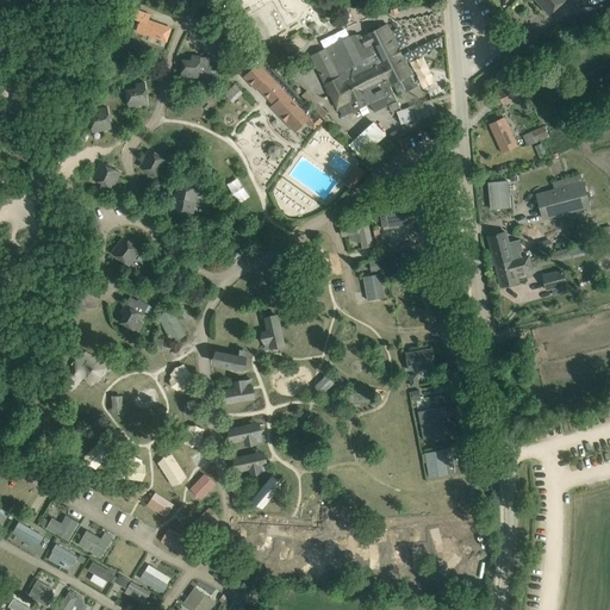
[(535,0),(549,14),(565,0),(535,0)]
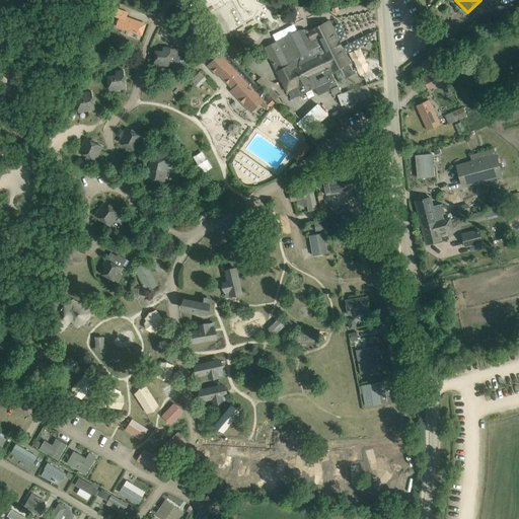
[(128,12),(118,9),(115,16),(119,18),(116,26),(138,34),(138,33),(138,32),(141,22),(126,17),(128,12)]
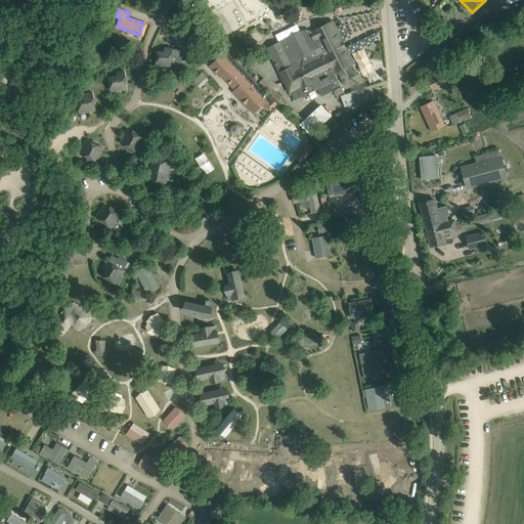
[(344,69),(349,79),(359,74),(358,71),(356,71),(353,64),(354,63),(345,47),(342,42),(343,42),(333,20),(326,24),(316,29),(317,29),(311,32),(310,31),(303,31),(267,48),(273,59),(279,72),(290,93),(291,93),(295,100),(299,98),(310,92),(315,90),(317,89),(321,96),(334,90),(337,96),(344,92),(334,71),(337,70),(338,72),(344,69)]
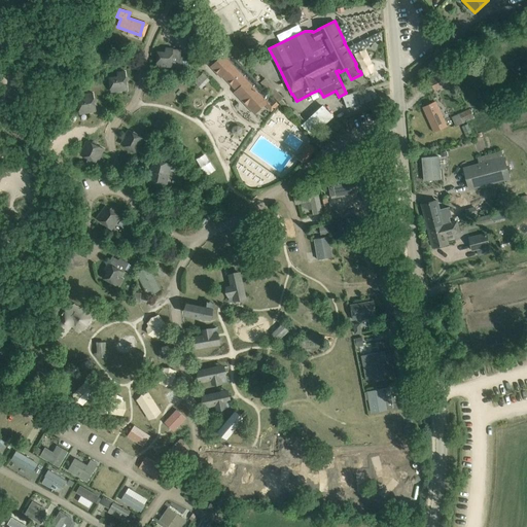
[(375,26),(351,34),(355,46),(379,38),(375,26)]
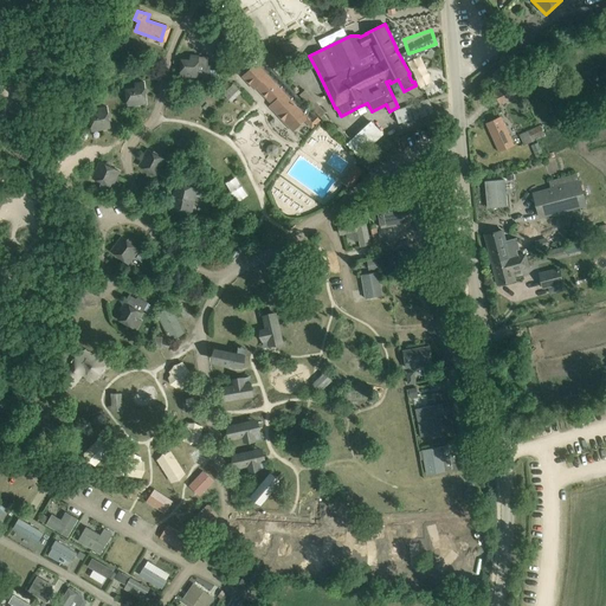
[(279,45),(287,57),(302,47),(295,36),(279,45)]
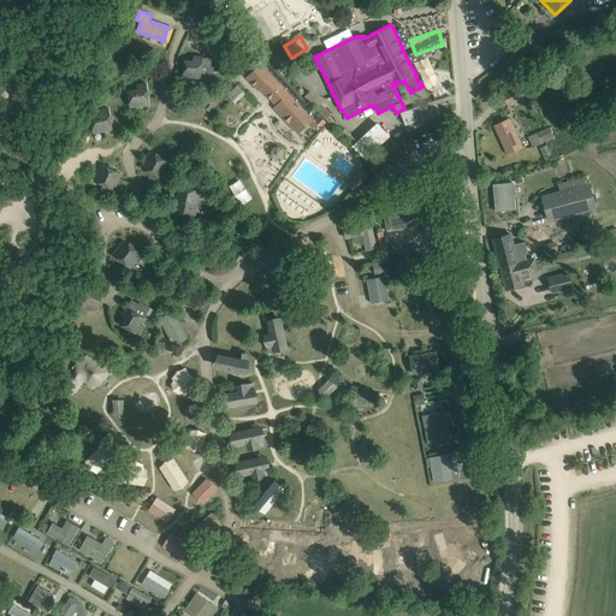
[(194,61),(184,60),(183,81),(194,81),(194,78),(201,78),(201,72),(211,72),(212,58),(202,58),(202,57),(194,57),(194,61)]
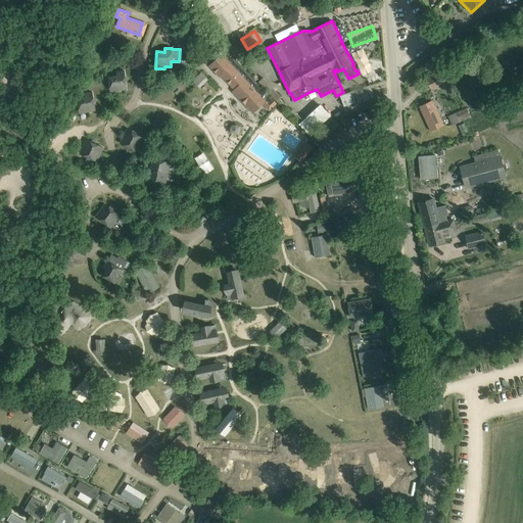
[(236,90),(234,91),(254,111),(266,101),(265,100),(268,97),(272,101),(270,103),(273,106),(276,103),(227,51),(222,56),(221,55),(210,65),(220,77),(222,75),(236,90)]
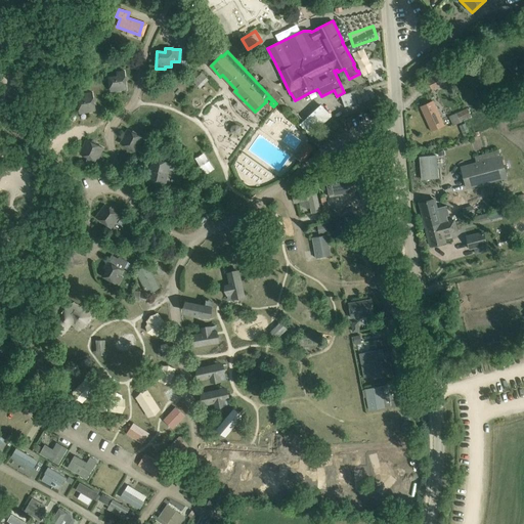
[(438,75),(428,80),(432,89),(450,81),(448,75),(453,73),(453,72),(459,70),(457,66),(451,69),(452,70),(446,72),(444,68),(436,72),(438,75)]
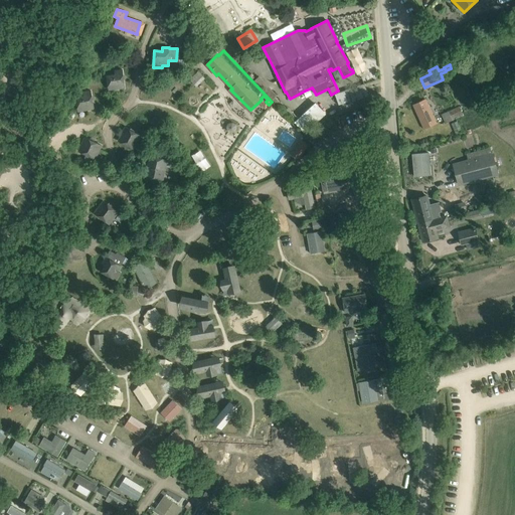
[(116,74),(107,75),(109,87),(117,84),(118,89),(125,88),(123,69),(115,70),(116,74)]
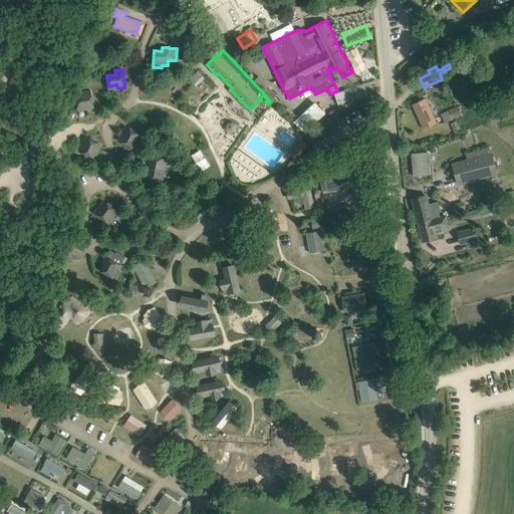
[(198,70),(189,78),(194,83),(203,75),(198,70)]
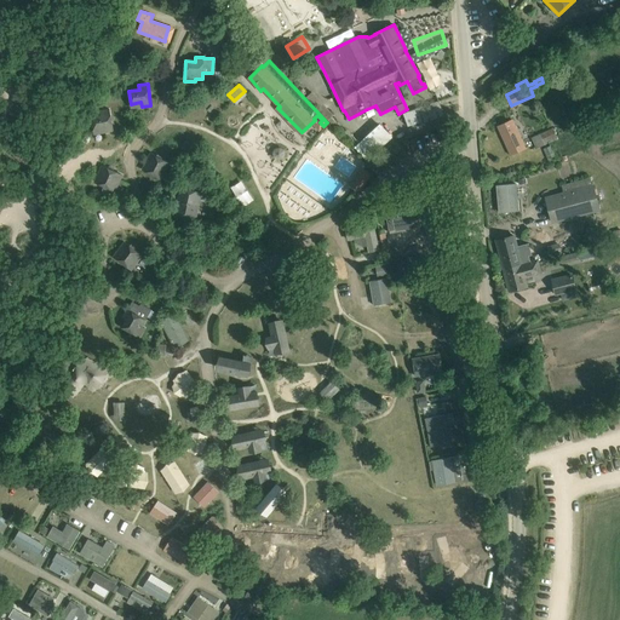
[(442,109),(442,110),(440,103),(440,102),(438,102),(408,113),(403,114),(408,126),(423,121),(425,122),(445,115),(442,112),(443,110),(442,109)]
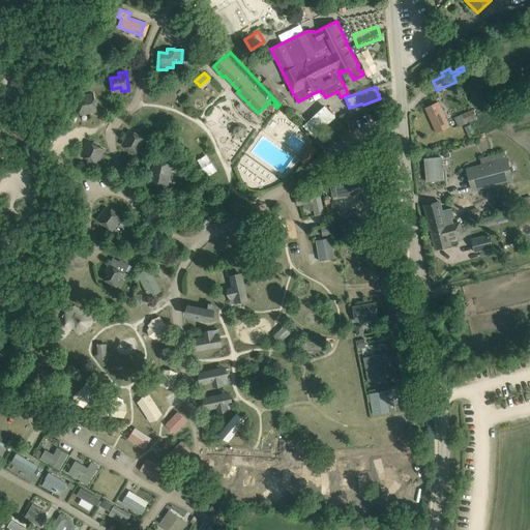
[(509,95),(509,94),(516,91),(513,87),(498,94),(501,99),(509,95)]
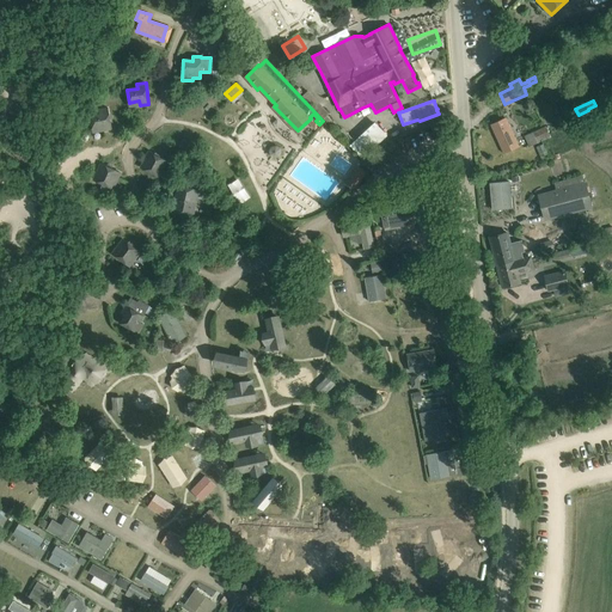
[(103,127),(103,130),(112,129),(108,108),(99,110),(101,114),(90,116),(92,128),(103,127)]
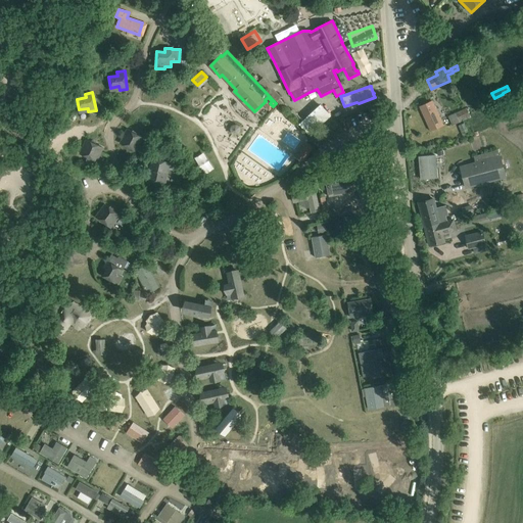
[(431,131),(435,129),(443,125),(432,101),(420,106),(431,131)]
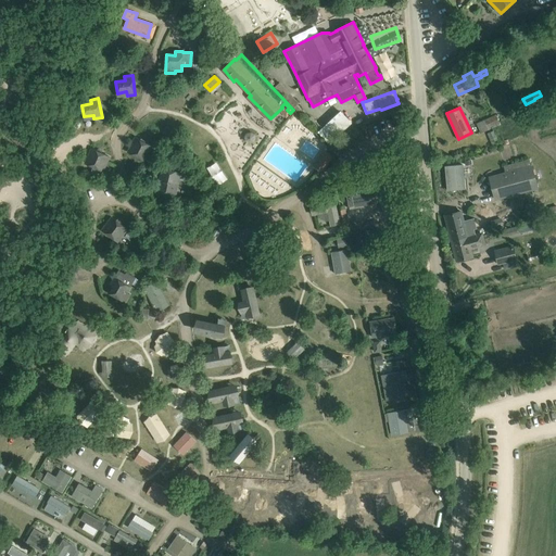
[(329,144),(352,124),(340,111),(318,131),(329,144)]
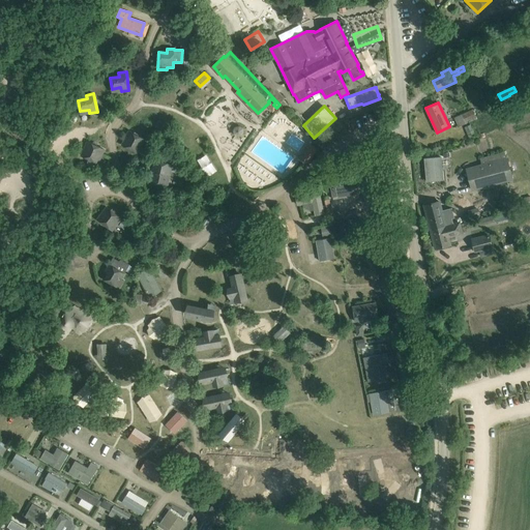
[(476,119),(472,110),(454,118),(459,127),(476,119)]
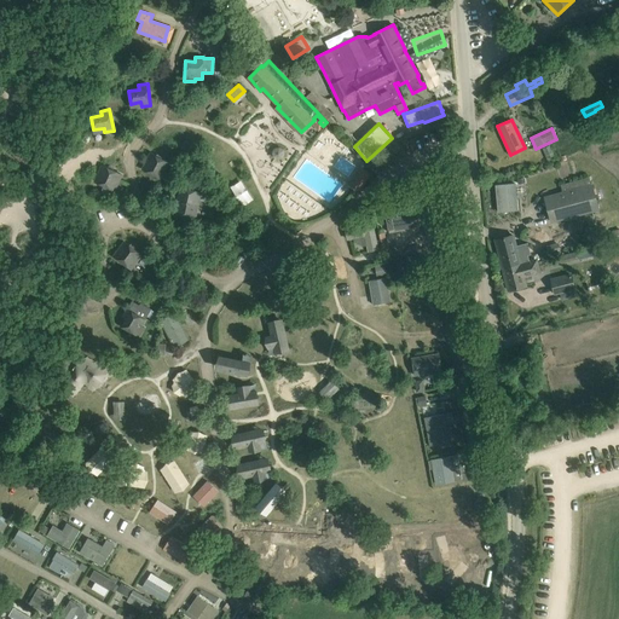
[(381,157),(387,163),(401,149),(397,143),(391,149),(387,145),(380,152),(383,155),(381,157)]
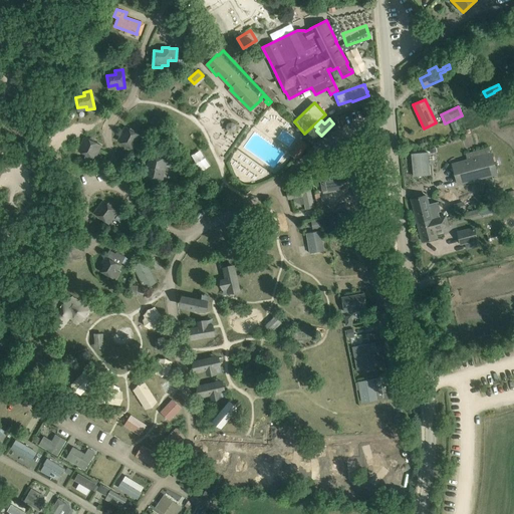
[(121,134),(118,141),(121,143),(131,148),(135,149),(141,136),(124,127),(121,134)]
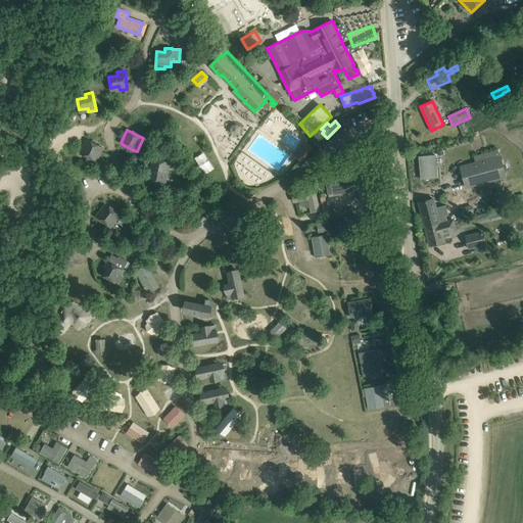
[(86,140),(80,153),(97,161),(103,147),(86,140)]
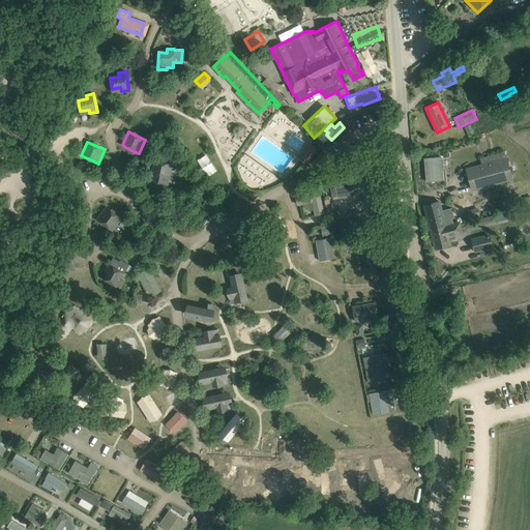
[(301,160),(302,159),(307,164),(317,149),(311,144),(299,159),(301,160)]
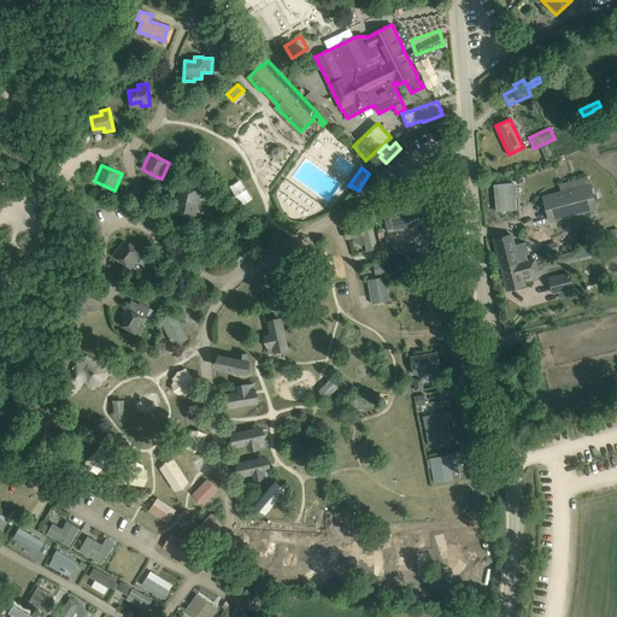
[(241,178),(229,187),(244,206),(256,198),(241,178)]
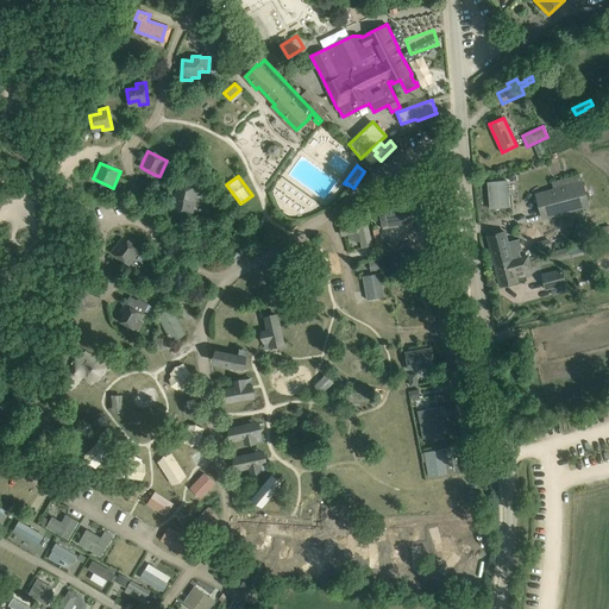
[(507,181),(488,183),(490,209),(509,207),(507,181)]
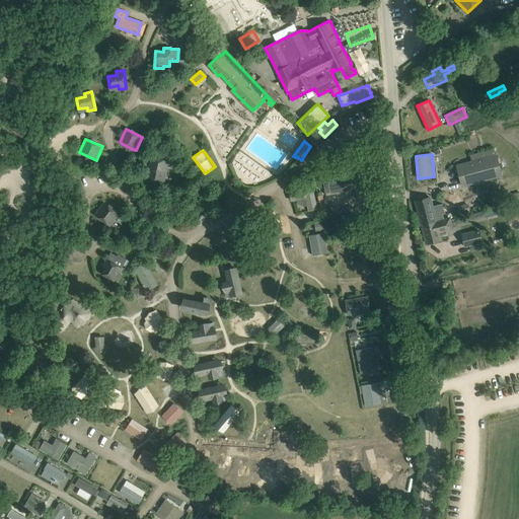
[(472,162),(457,166),(462,186),(502,175),(497,156),(496,156),(472,162)]
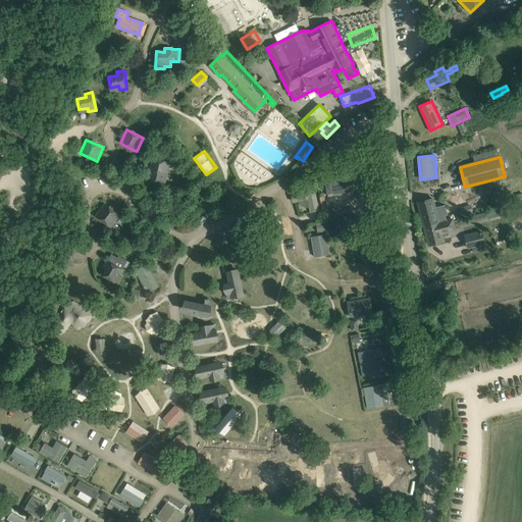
[(150,166),(148,173),(149,173),(147,181),(164,185),(166,176),(166,177),(168,170),(162,169),(164,161),(152,159),(150,166)]
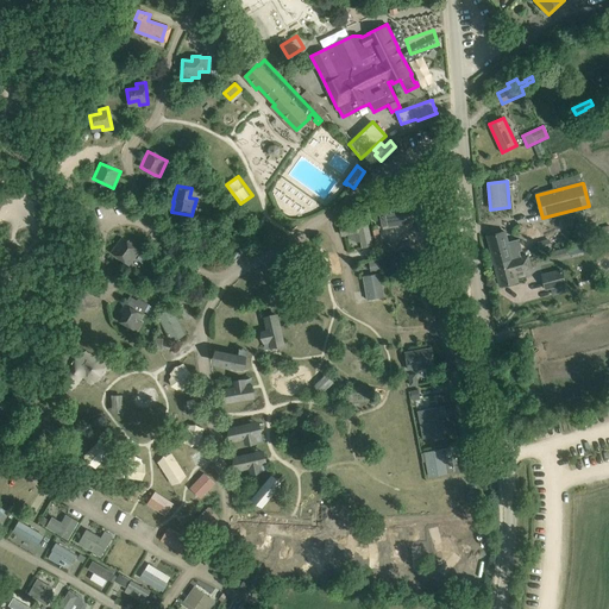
[(384,207),(380,208),(383,230),(384,230),(383,227),(389,226),(397,225),(399,225),(399,226),(407,225),(407,221),(420,219),(422,236),(435,233),(431,206),(418,208),(419,213),(415,214),(413,201),(384,207)]
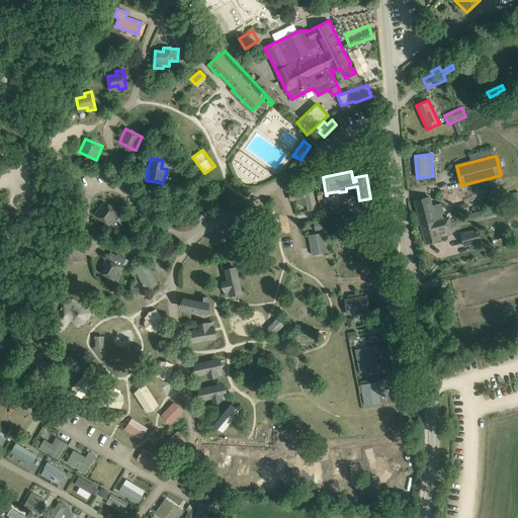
[(306,197),(308,205),(309,211),(317,209),(312,187),(289,192),(290,193),(289,195),(289,198),(291,199),(291,200),(306,197)]
